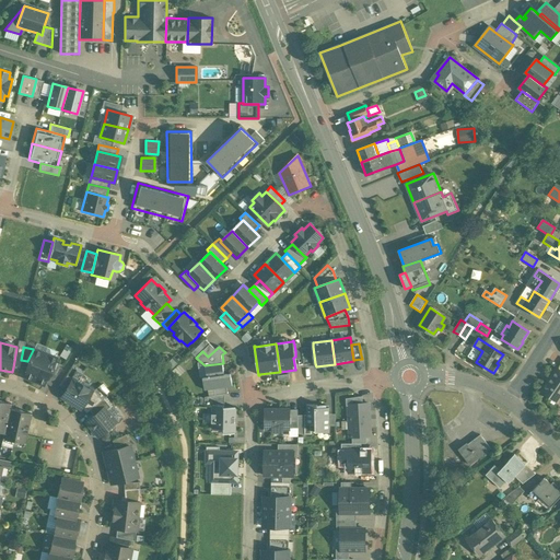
[(301,348),(301,351),(302,357),(303,364),(315,363),(313,347),(301,348)]
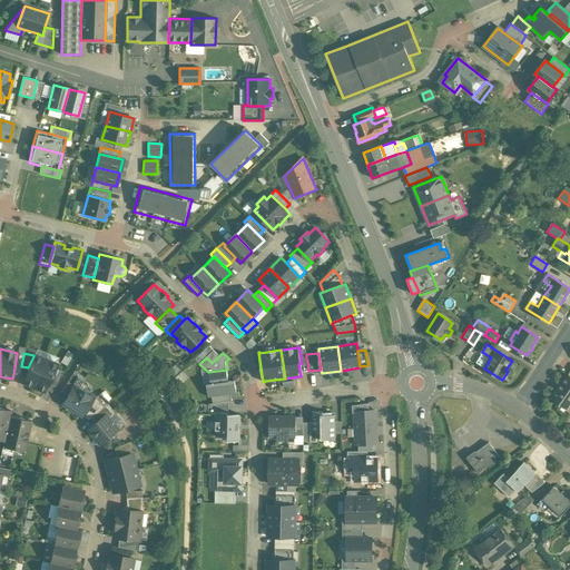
[(23,355),(17,354),(13,374),(20,375),(21,366),(23,355)]
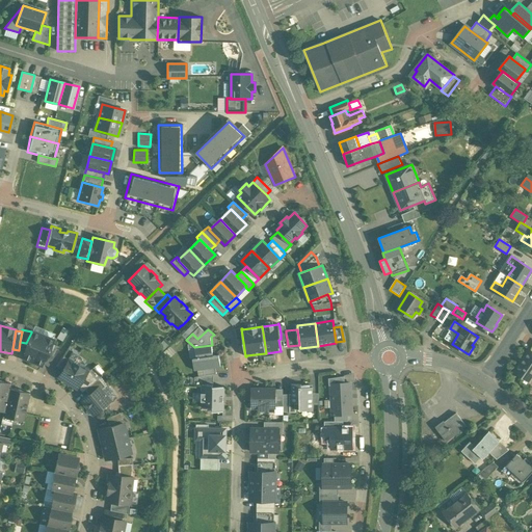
[(31,333),(26,343),(26,346),(25,350),(26,351),(23,357),(32,361),(42,337),(31,333)]
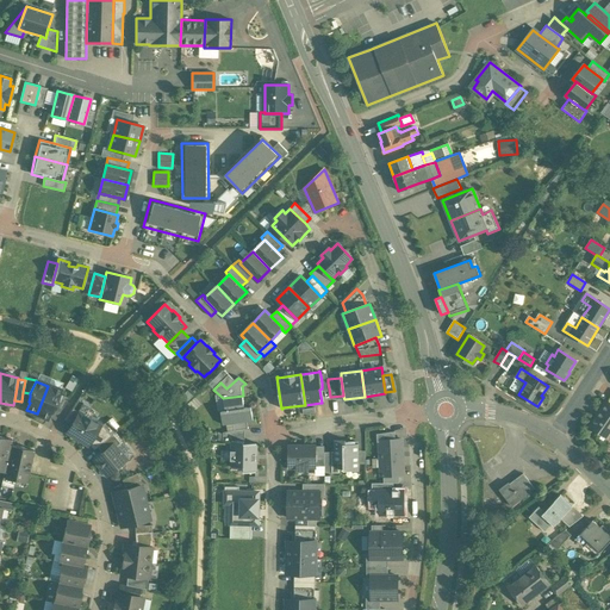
[(61,391),(48,386),(37,414),(48,418),(50,411),(51,411),(54,406),(55,406),(56,404),(58,397),(61,391)]
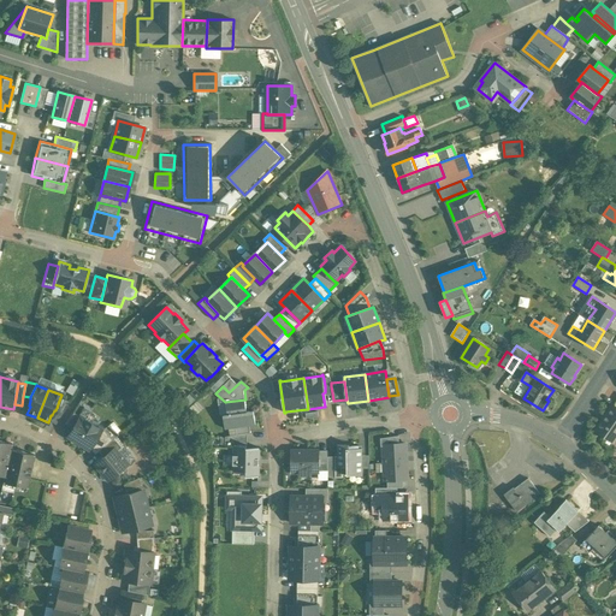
[(254,410),(247,412),(246,400),(225,402),(227,414),(223,415),(225,430),(256,425),(254,410)]
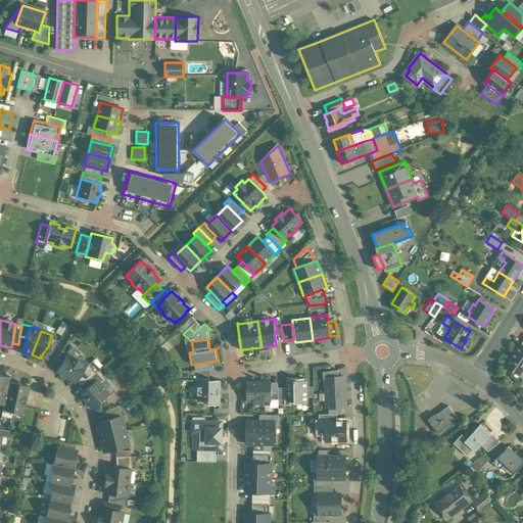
[(57,343),(50,340),(48,346),(53,349),(57,343)]
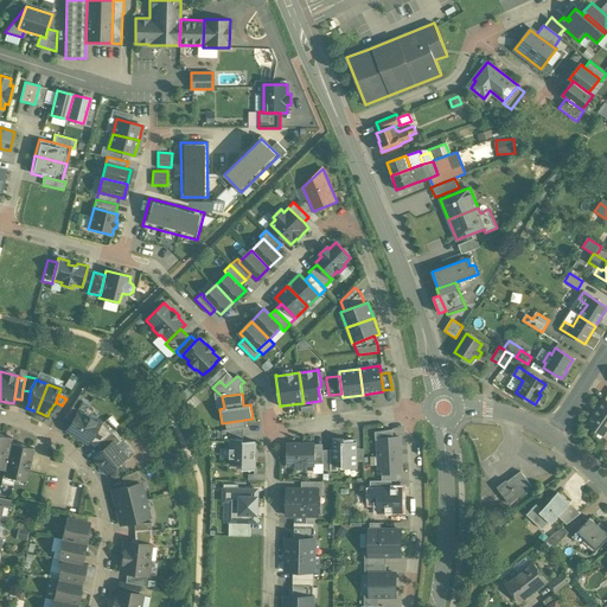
[(606,401),(605,400),(604,398),(587,423),(605,435),(606,432),(606,401)]
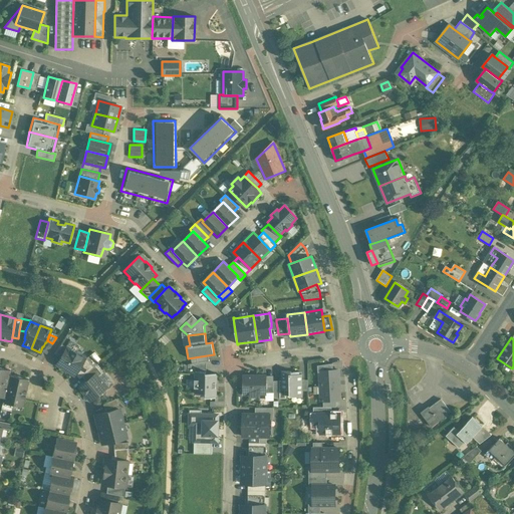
[(84,358),(66,347),(56,363),(74,374),(74,373),(84,359),(84,358)]
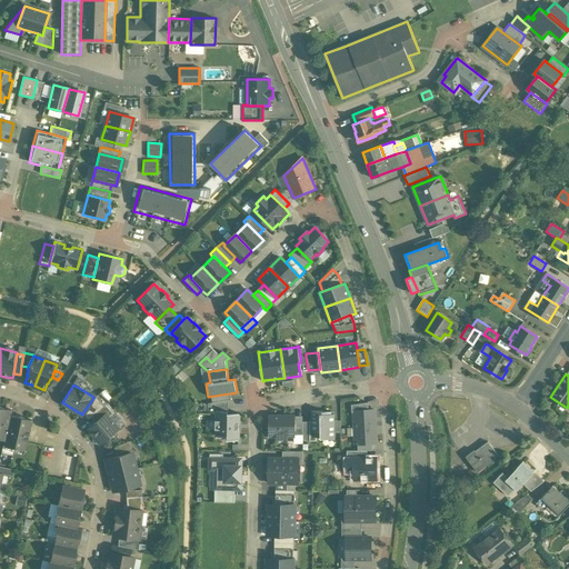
[(102,407),(95,397),(93,397),(93,398),(82,413),(87,419),(90,417),(102,407)]
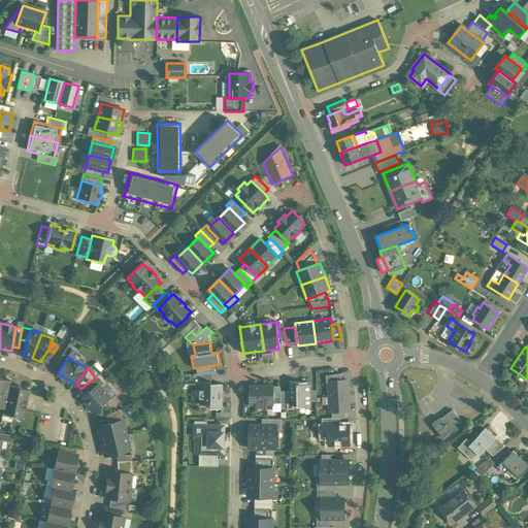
[(211,371),(194,374),(193,382),(201,382),(201,381),(211,381),(211,371)]
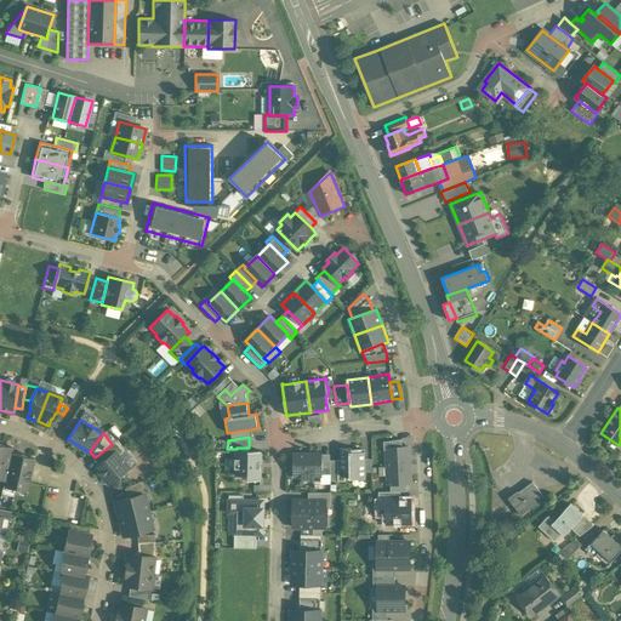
[(402,439),(383,442),(385,450),(386,450),(386,449),(403,448),(402,439)]
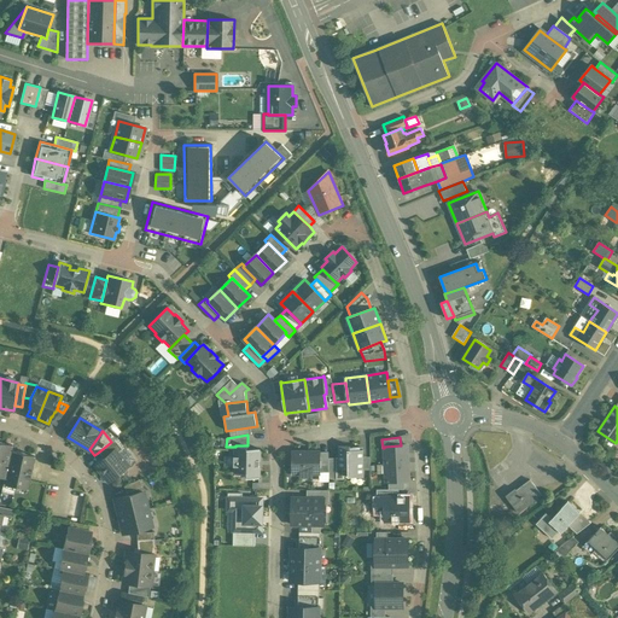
[(111,442),(98,453),(103,459),(114,449),(116,454),(122,449),(115,439),(111,442)]
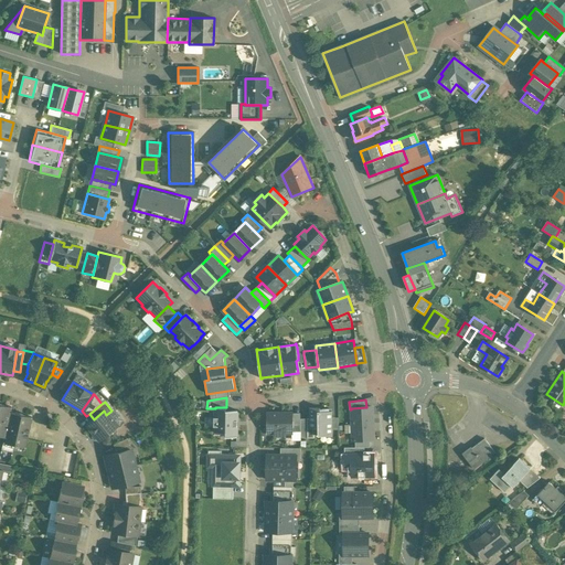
[(11,406),(0,404),(0,435),(4,436),(9,412),(11,406)]
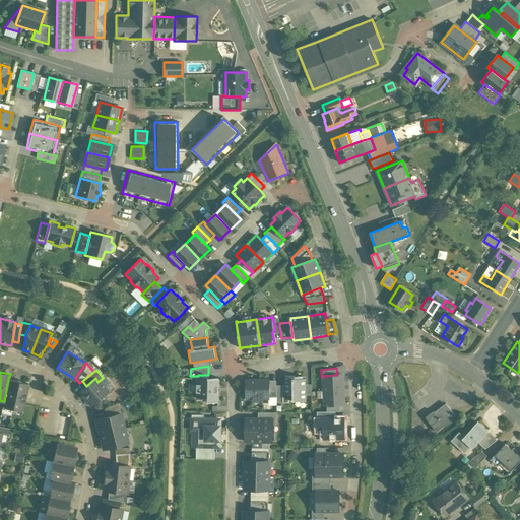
[(218,378),(208,378),(208,376),(208,375),(198,375),(198,376),(198,384),(197,384),(197,392),(197,393),(197,398),(208,398),(208,401),(208,402),(218,402),(218,393),(218,386),(218,378)]
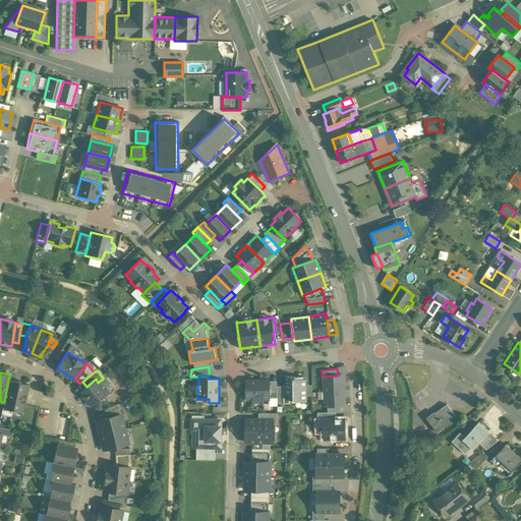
[(303,380),(295,380),(295,377),(295,375),(286,375),(286,386),(286,395),(294,395),(294,401),(294,402),(306,402),(306,396),(306,386),(306,380),(303,380)]
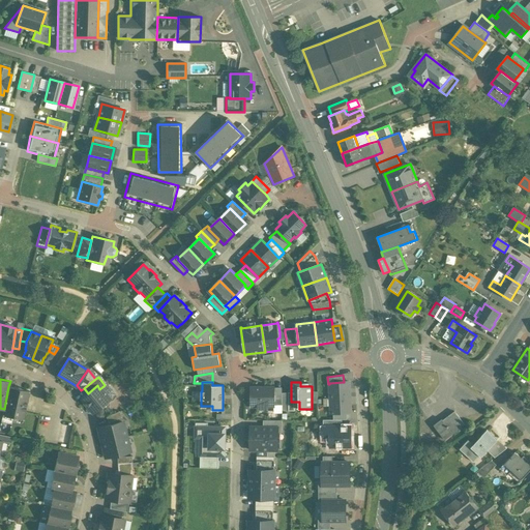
[(344,382),(329,383),(329,384),(330,398),(350,398),(349,382),(344,382)]
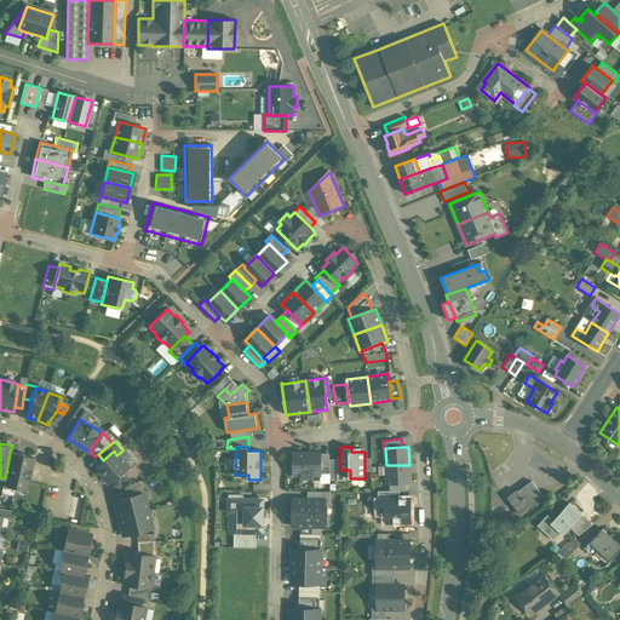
[(103,460),(96,466),(109,483),(118,476),(120,477),(124,475),(124,471),(127,468),(116,455),(114,451),(103,460)]
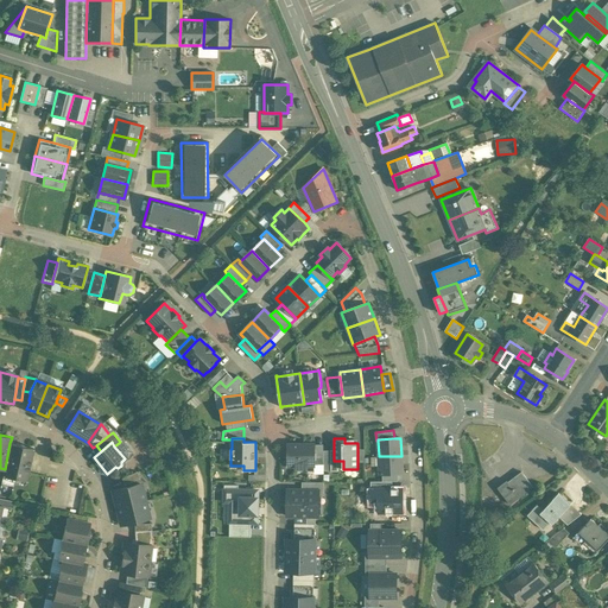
[(2,475),(26,481),(33,448),(10,443),(5,469),(2,475)]
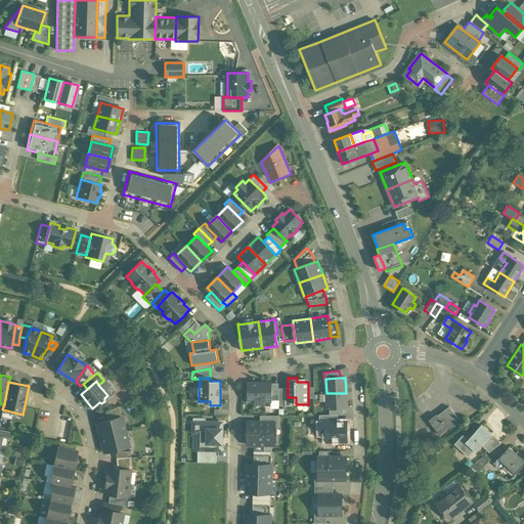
[(270,394),(270,383),(249,383),(249,401),(256,401),(256,403),(264,403),(264,401),(271,401),(271,400),(270,394)]
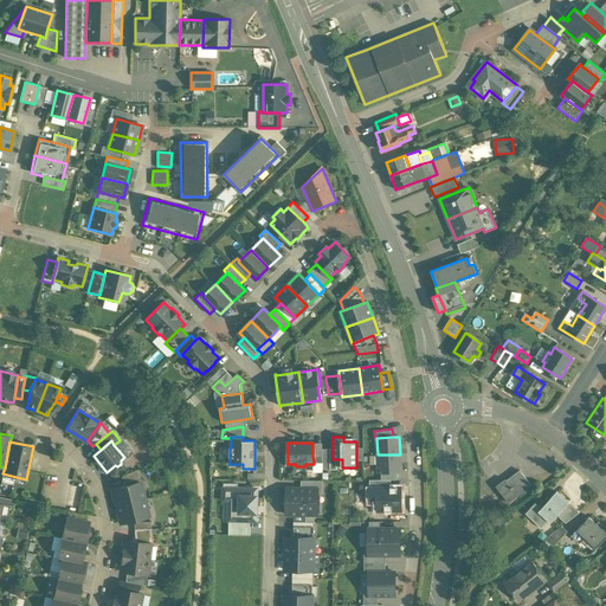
[(342,459),(333,459),(333,449),(329,449),(329,470),(337,470),(337,466),(342,466),(342,459)]
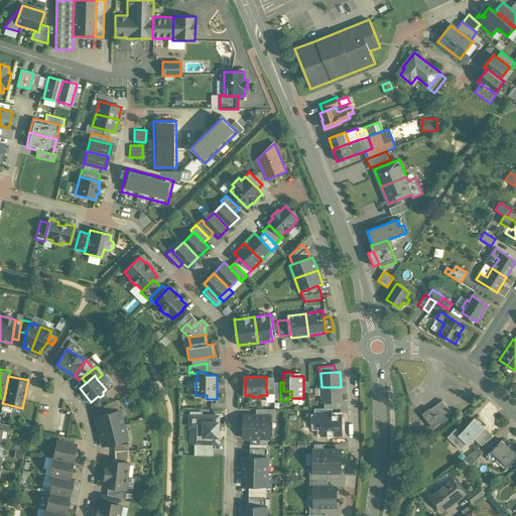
[(341,387),(321,387),(323,402),(325,402),(338,402),(342,401),(341,387)]
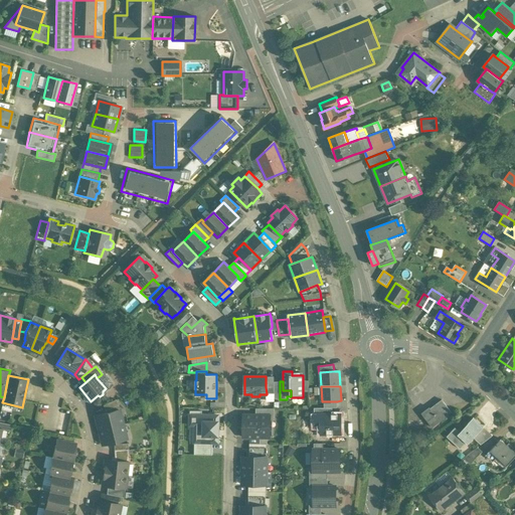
[(451,412),(441,398),(421,413),(432,427),(451,412)]
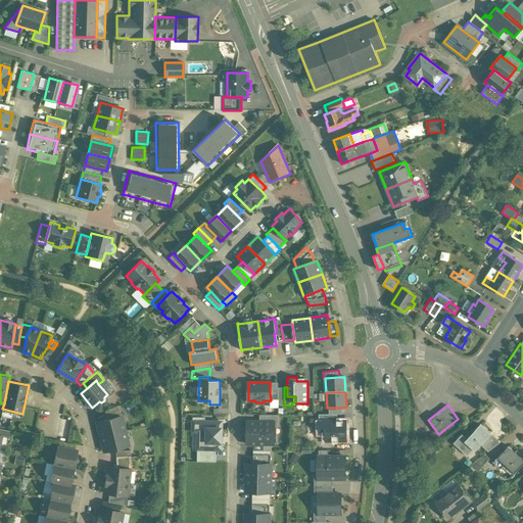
[(117,406),(104,412),(107,417),(120,412),(117,406)]
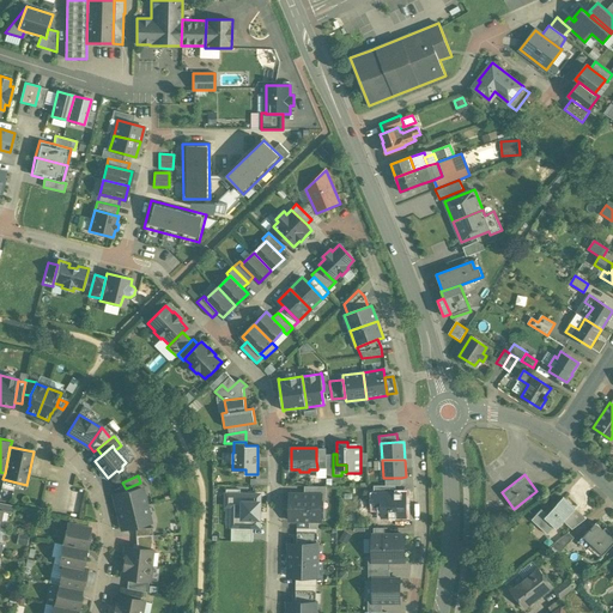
[(326,486),(304,486),(304,493),(321,493),(321,501),(325,501),(326,501),(326,486)]
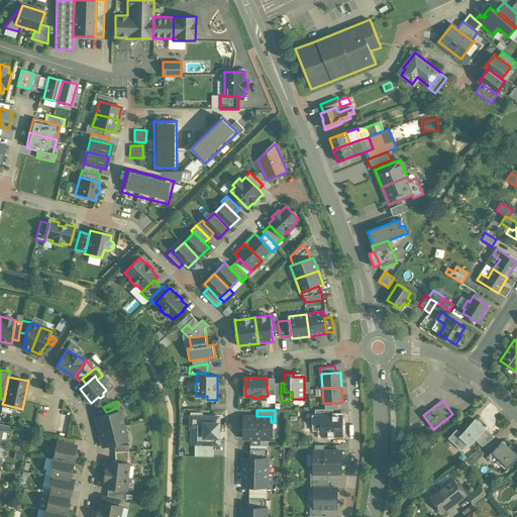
[(119,411),(96,417),(99,431),(123,426),(119,411)]
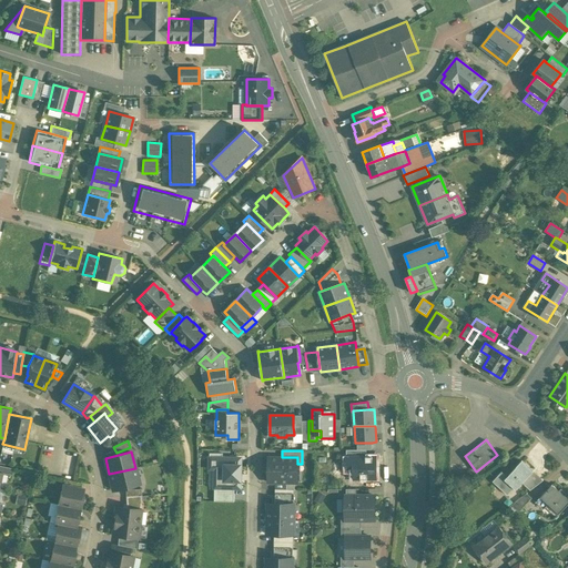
[(223,454),(210,453),(209,487),(214,487),(234,488),(241,488),(241,458),(223,458),(223,454)]
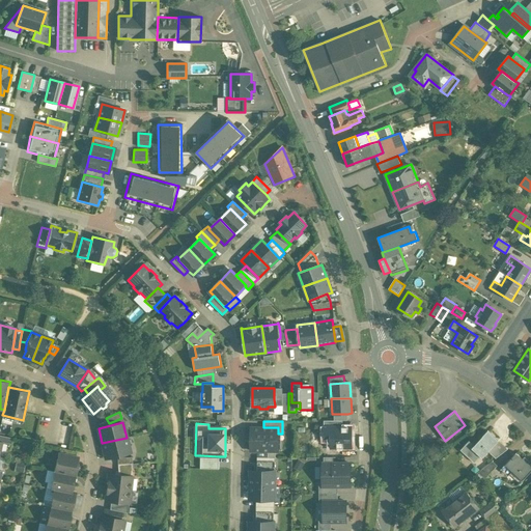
[(324,427),(323,427),(323,436),(330,436),(330,440),(330,447),(352,447),(352,426),(342,426),(324,427)]
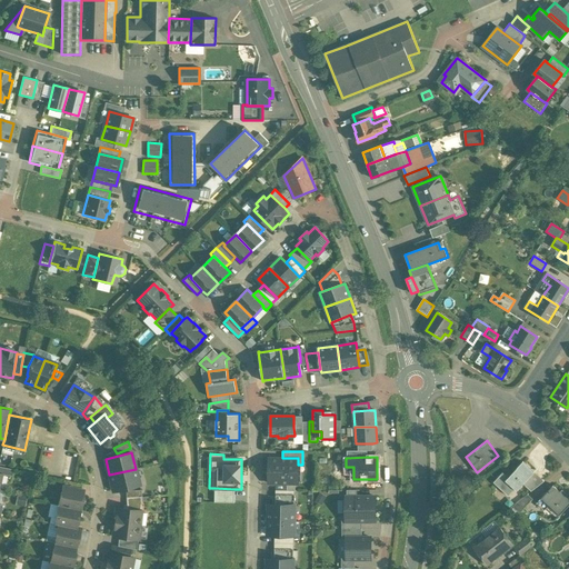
[(282,458),(269,458),(269,482),(297,483),(297,481),(298,465),(298,458),(282,458)]
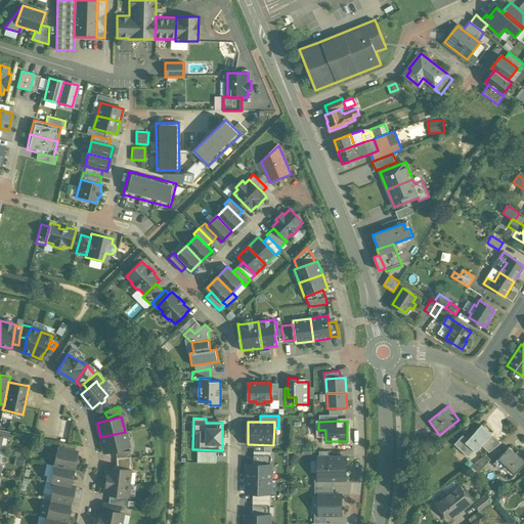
[(493,435),(482,425),(469,440),(464,436),(455,444),(469,456),(475,450),(477,452),(484,444),(493,435)]
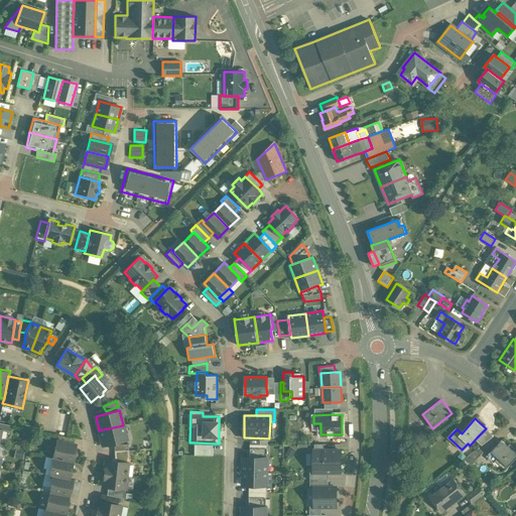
[(12,425),(0,422),(0,429),(1,429),(11,431),(12,425)]
